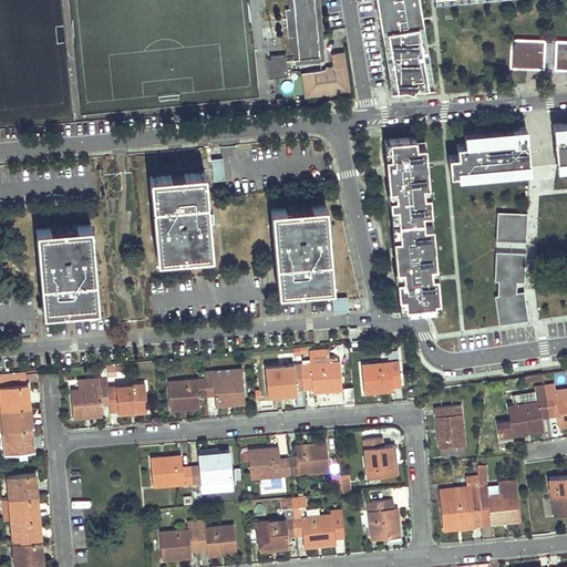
[(287,35),(291,34),(294,62),(325,60),(318,0),(287,0),(288,7),(284,7),(287,35)]
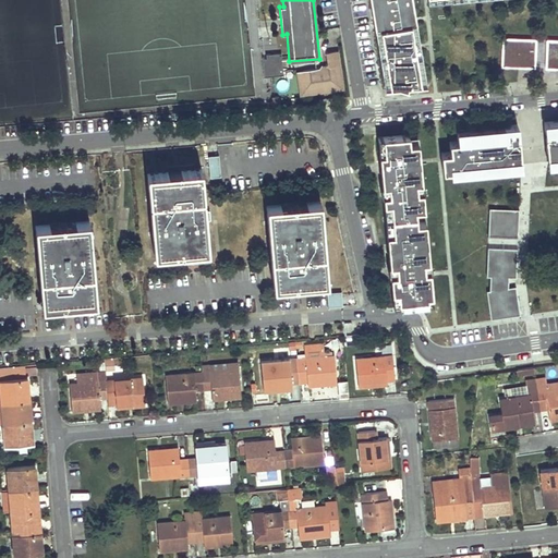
[(370,0),(383,77),(384,85),(396,84),(404,86),(407,84),(425,81),(412,0),(370,0)]
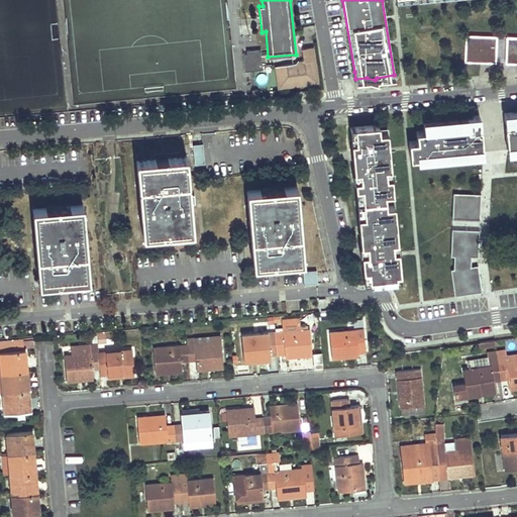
[(497,34),(466,33),(464,60),(495,62),(497,34)]
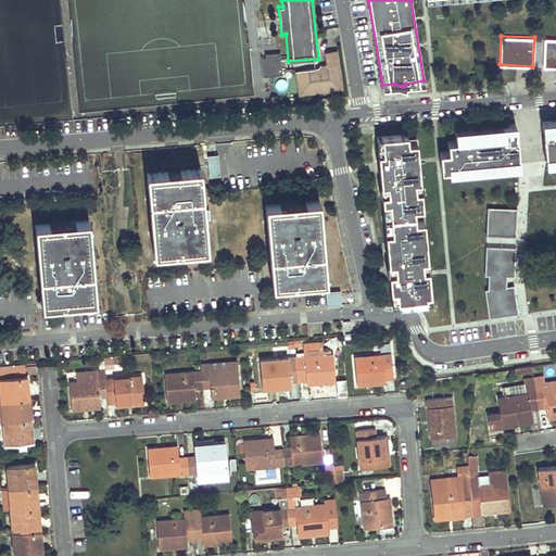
[(555,37),(544,37),(543,66),(555,66),(555,37)]
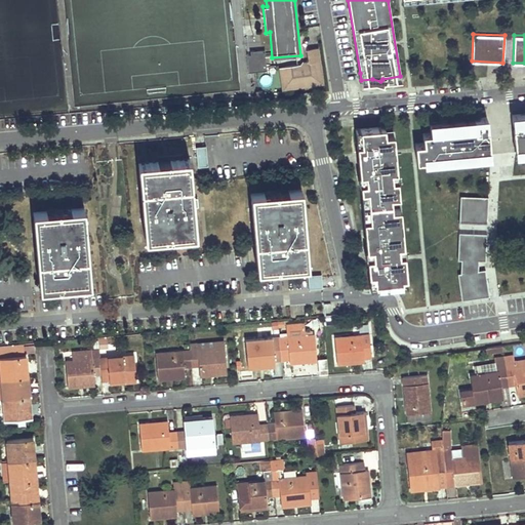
[(264,48),(249,49),(250,53),(246,54),(247,71),(266,69),(264,48)]
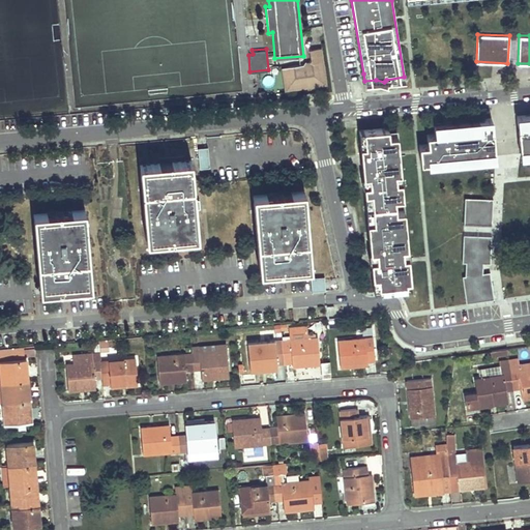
[(284,68),(286,80),(293,79),(294,88),(323,84),(319,50),(310,52),(311,64),(284,68)]
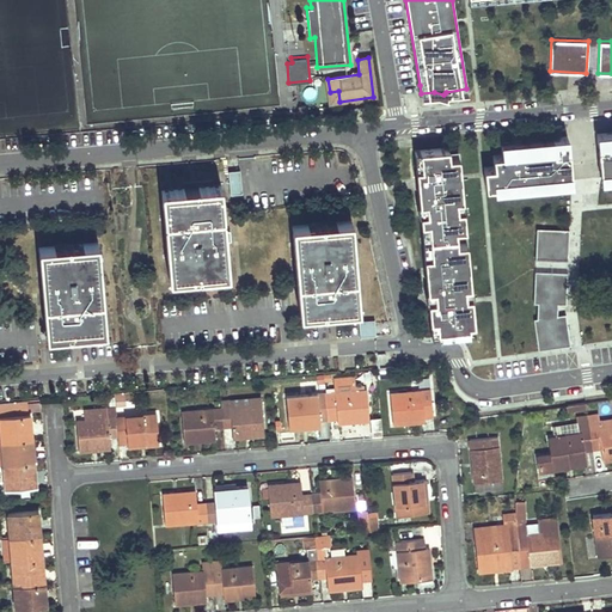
[(338,91),(330,92),(331,103),(340,102),(338,91)]
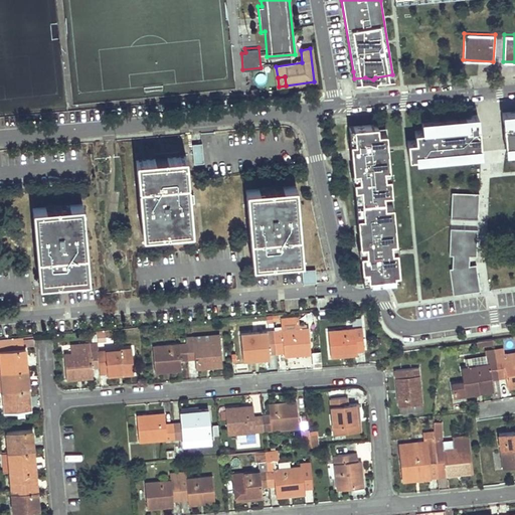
[(514,110),(502,112),(505,150),(514,148),(514,110)]
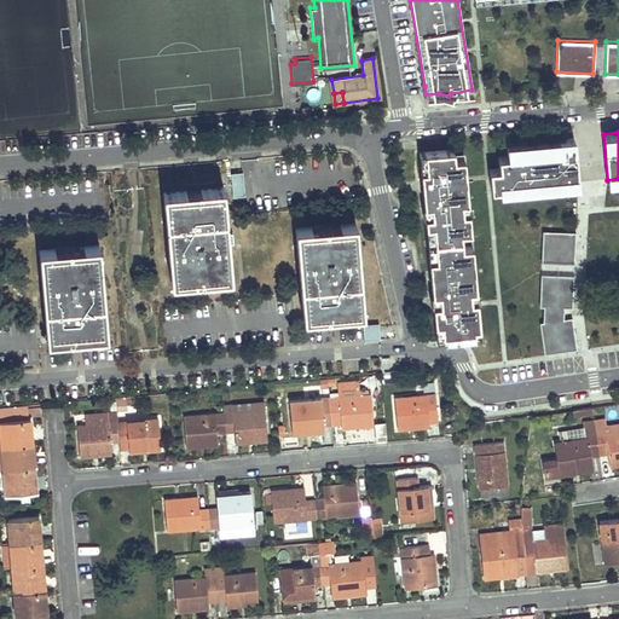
[(507,154),(497,155),(498,167),(489,167),(491,187),(512,186),(510,181),(531,179),(532,184),(545,184),(545,186),(577,184),(574,151),(572,152),(572,146),(574,146),(573,136),(505,142),(507,154)]
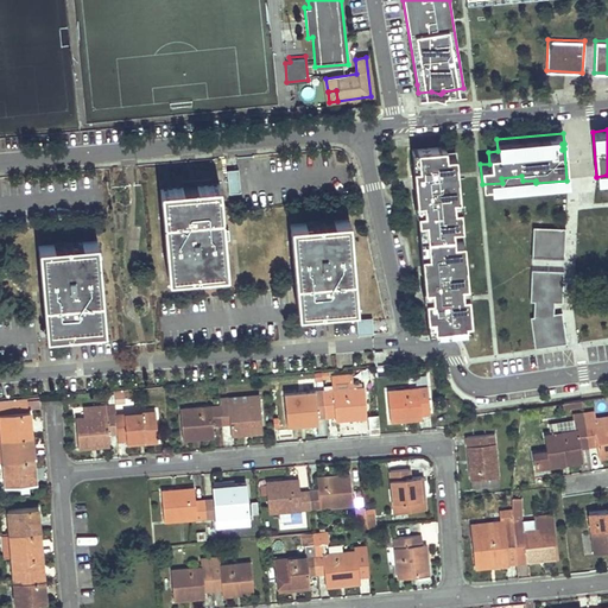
[(424,298),(428,334),(470,330),(462,240),(454,241),(451,227),(461,226),(454,145),(442,145),(411,147),(424,287),(430,286),(431,297),(424,298)]
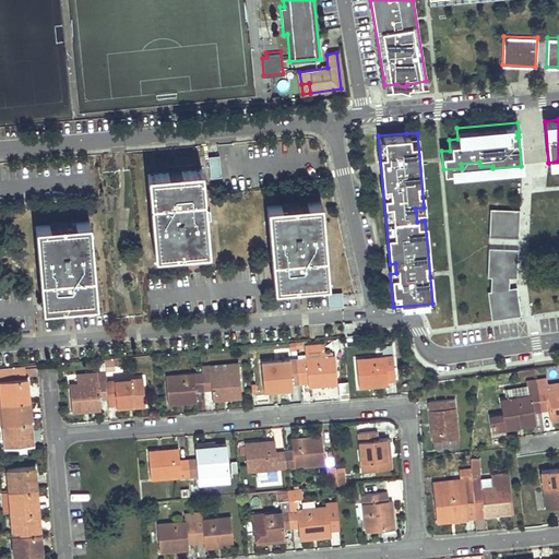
[(221,157),(210,158),(211,180),(222,179),(221,157)]
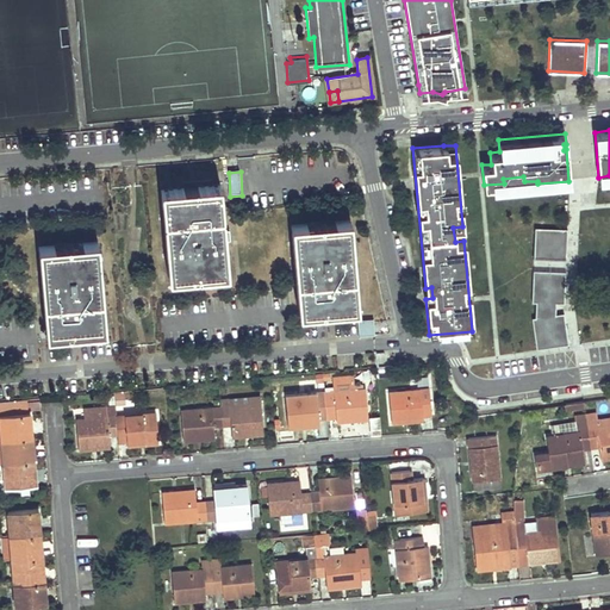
[(184,273),(226,269),(219,181),(197,182),(197,186),(182,187),(182,184),(161,186),(168,275),(178,274),(178,275),(184,275),(184,273)]
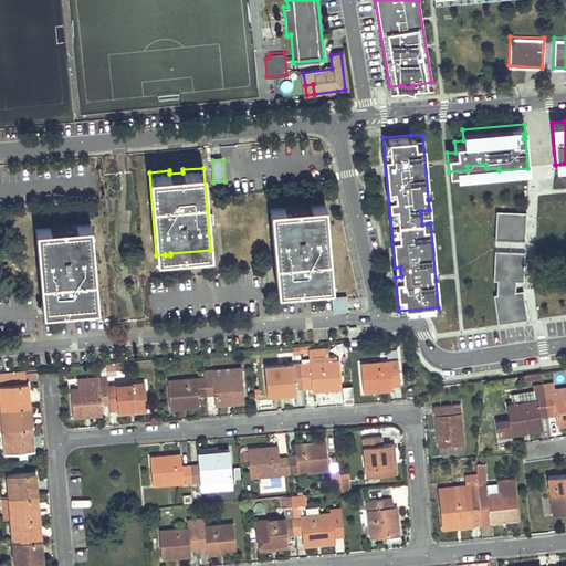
[(270,205),(276,287),(296,285),(296,283),(311,282),(311,284),(332,283),(324,200),(270,205)]
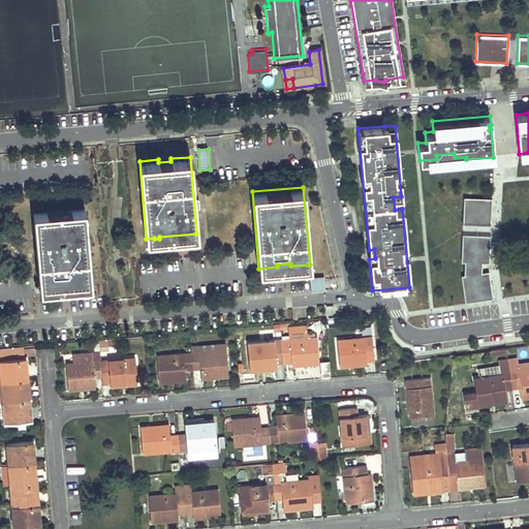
[(463,193),(461,234),(490,235),(492,204),(492,196),(463,193)]
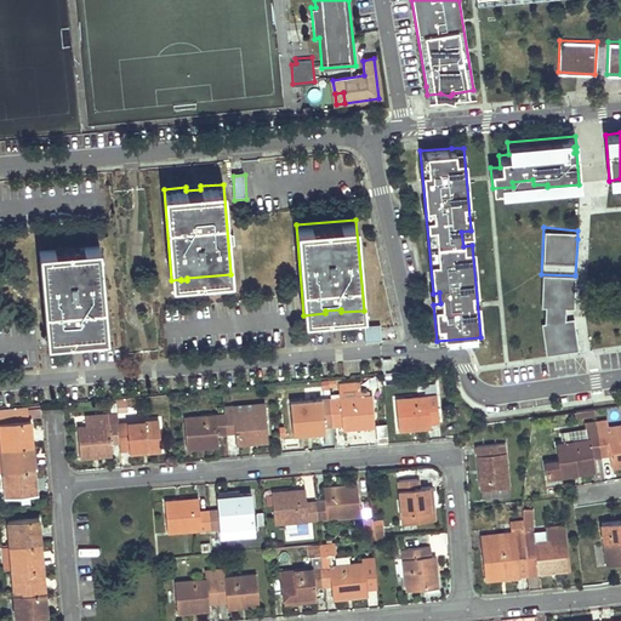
[(84,334),(106,331),(98,241),(39,248),(46,337),(69,335),(69,332),(84,331),(84,334)]
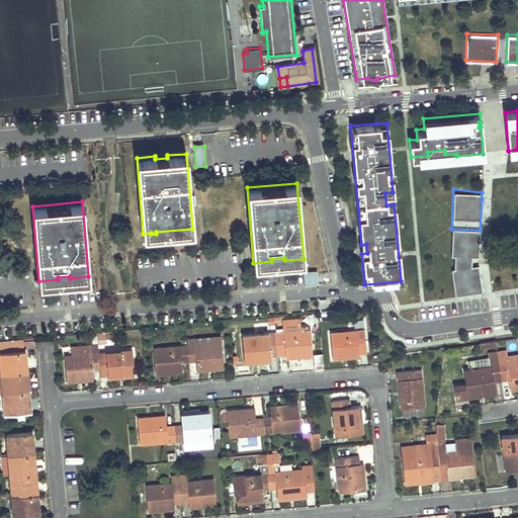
[(451,229),(451,255),(479,256),(480,230),(451,229)]
